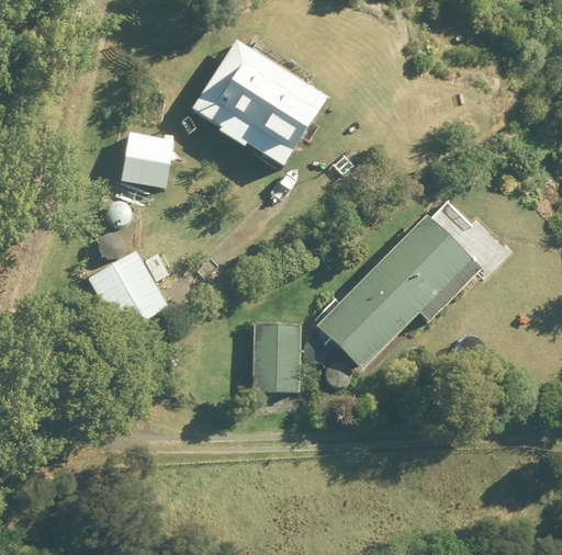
[(280,165),(324,95),(236,38),(192,108),(280,165)]
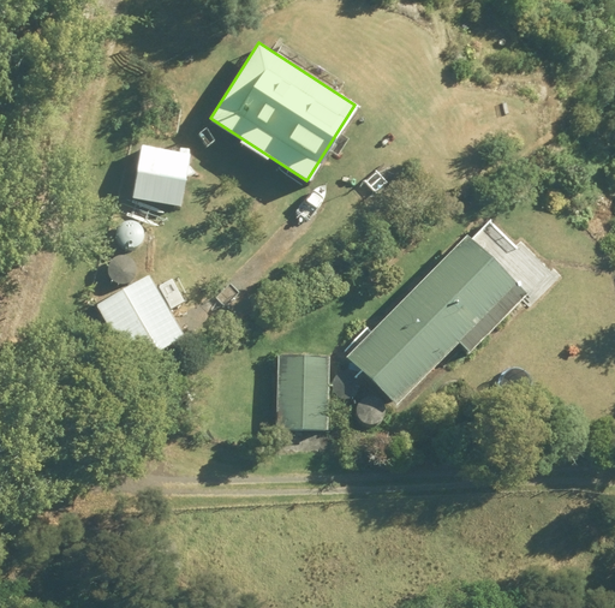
[(180,201),(186,152),(141,144),(133,194),(180,201)]
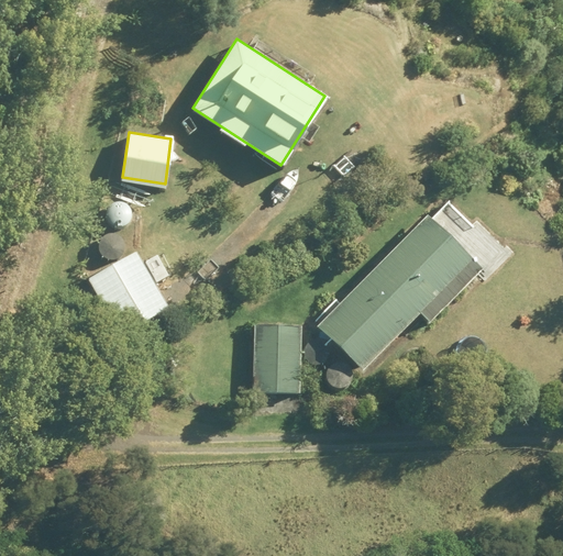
[(427,213),(316,325),(360,368),(419,310),(424,315),(476,263),(427,213)]
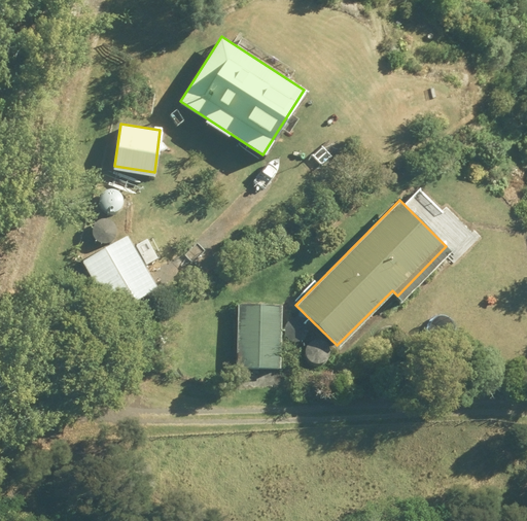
[(120,305),(156,284),(127,234),(83,258),(108,303),(112,310),(120,305)]
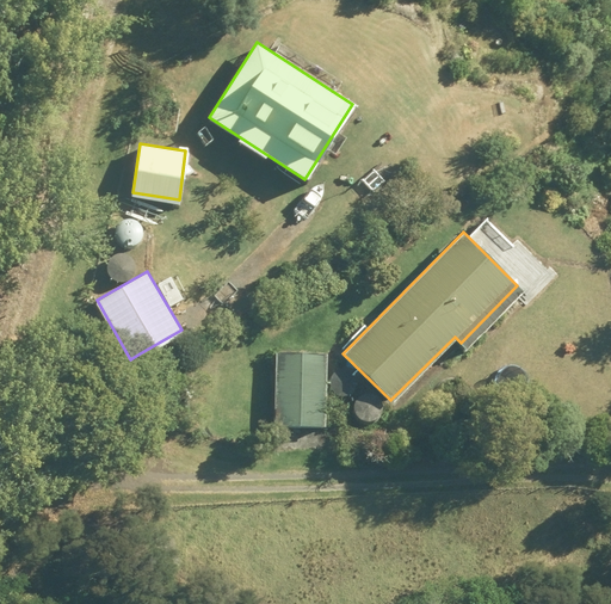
[(322,423),(323,351),(276,350),(275,421),(322,423)]
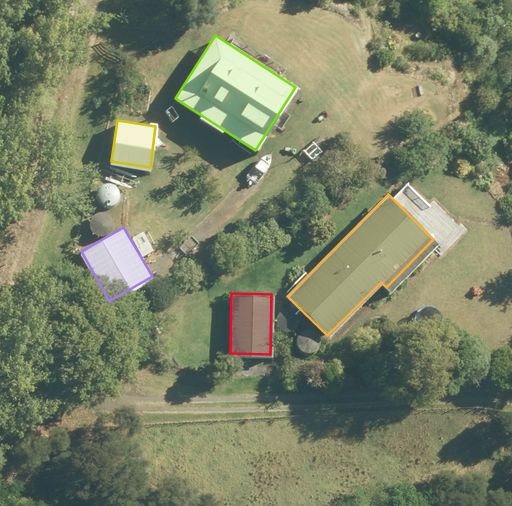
All buildings are outlined.
